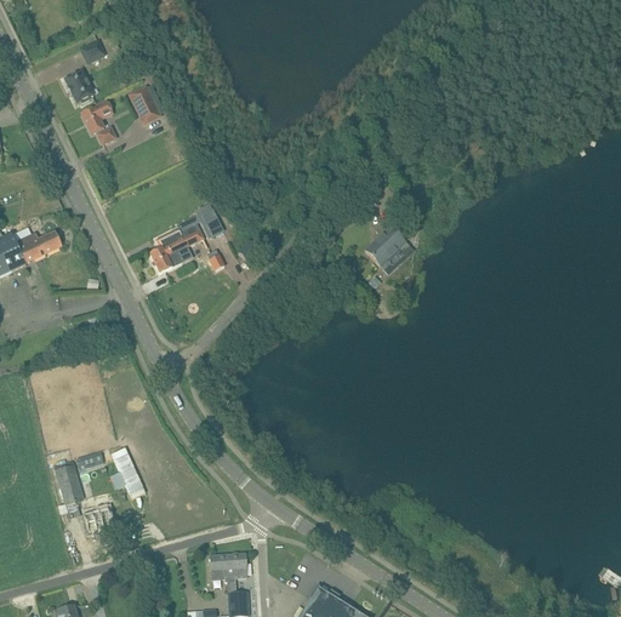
[(104,53),(98,40),(80,49),(87,62),(104,53)]
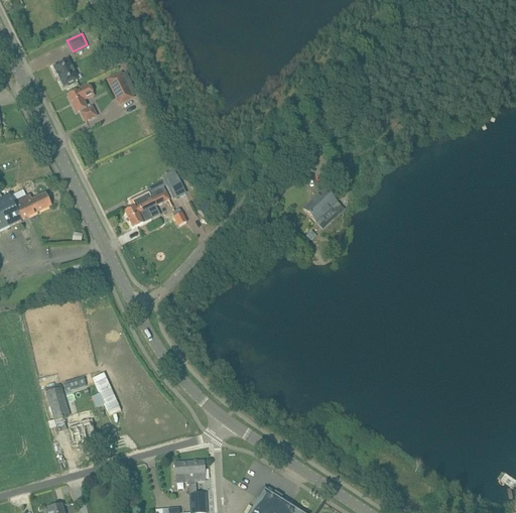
[(74,80),(78,78),(68,57),(53,65),(56,73),(55,73),(58,79),(59,78),(63,85),(67,83),(68,85),(75,82),(74,80)]
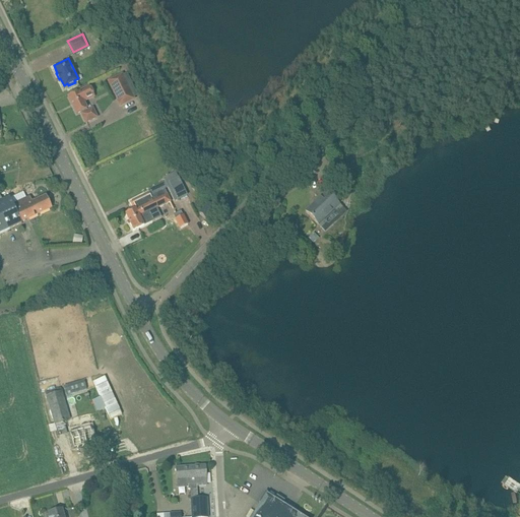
[(122,71),(110,77),(107,78),(120,105),(135,97),(122,71)]
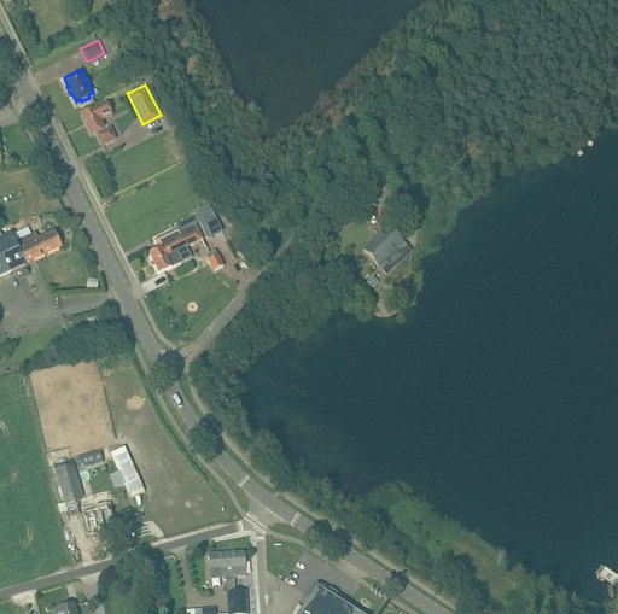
[(106,100),(81,112),(91,133),(97,129),(98,132),(97,133),(101,142),(115,136),(110,126),(104,129),(99,120),(114,113),(106,100)]
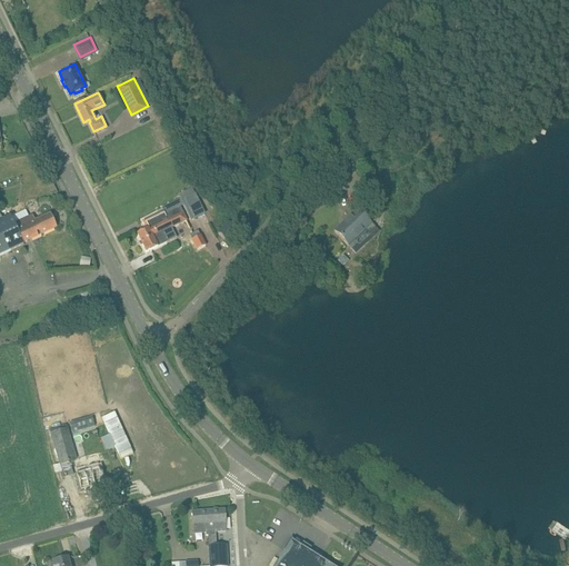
[(203,208),(195,189),(185,195),(193,212),(203,208)]
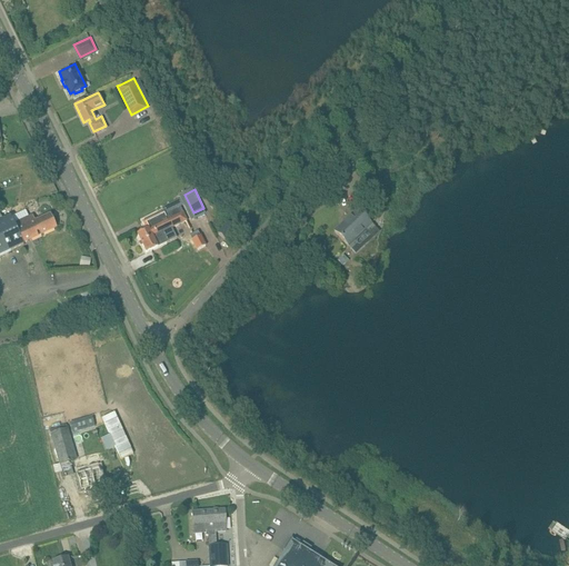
[(179,204),(165,211),(163,209),(143,219),(147,227),(138,231),(147,250),(176,235),(171,225),(186,218),(179,204)]
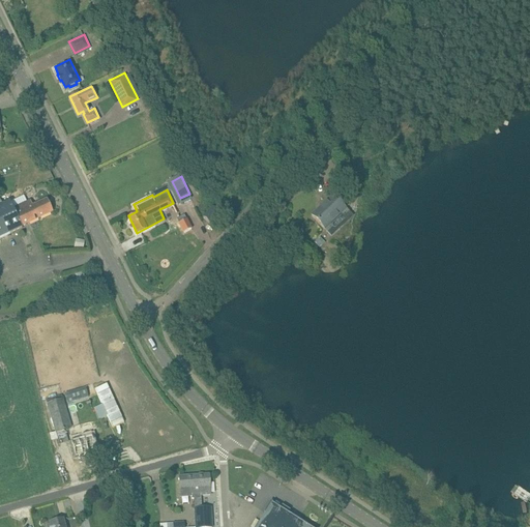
[(352,213),(340,200),(332,193),(312,212),(331,233),(352,213)]
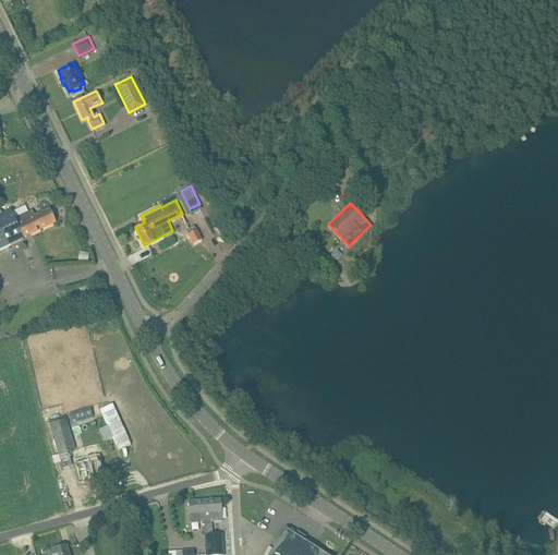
[(55,220),(49,208),(33,216),(29,209),(14,217),(10,209),(0,213),(0,246),(23,237),(23,236),(55,220)]
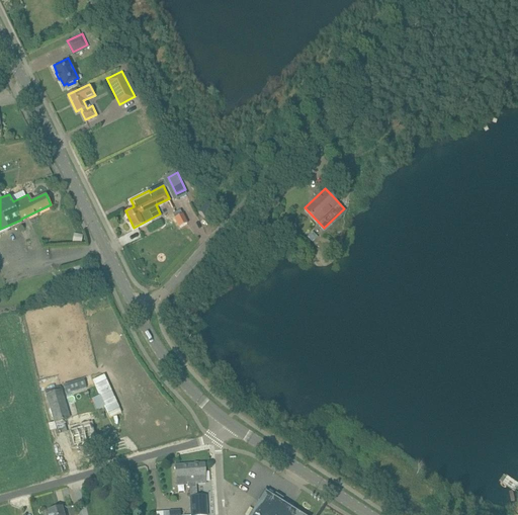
[(207,199),(198,209),(204,215),(213,204),(207,199)]
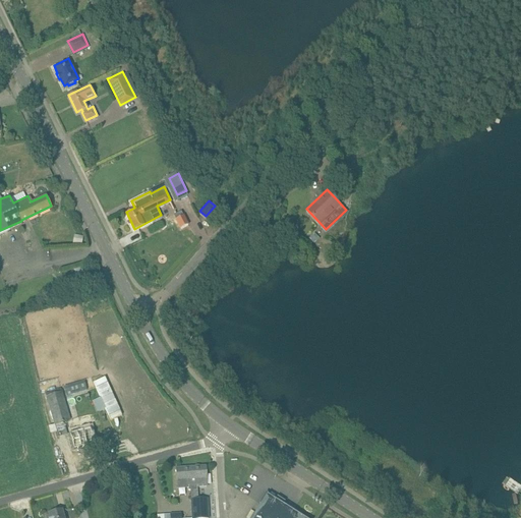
[(188,222),(183,213),(176,217),(181,226),(188,222)]
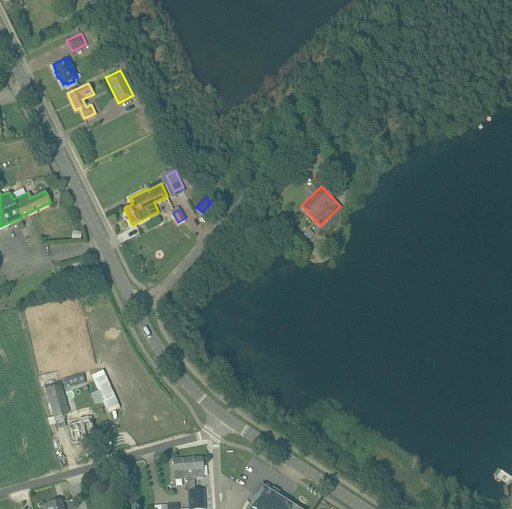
[(83,259),(72,263),(74,270),(85,267),(83,259)]
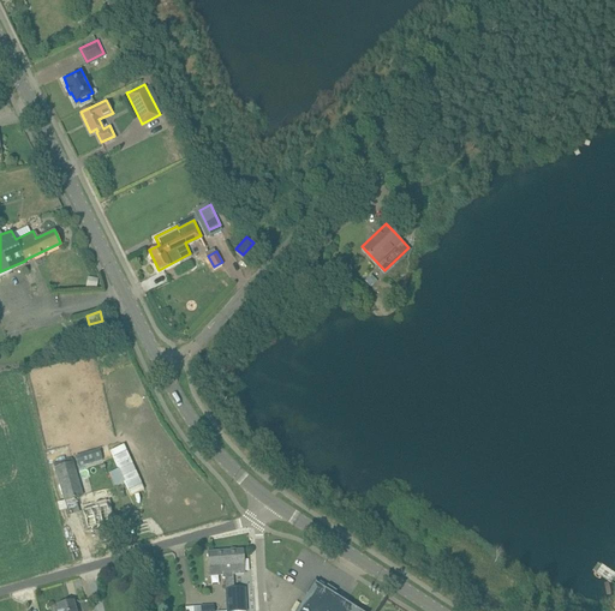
[(99,448),(76,455),(77,459),(78,463),(102,456),(101,451),(100,451),(99,448)]
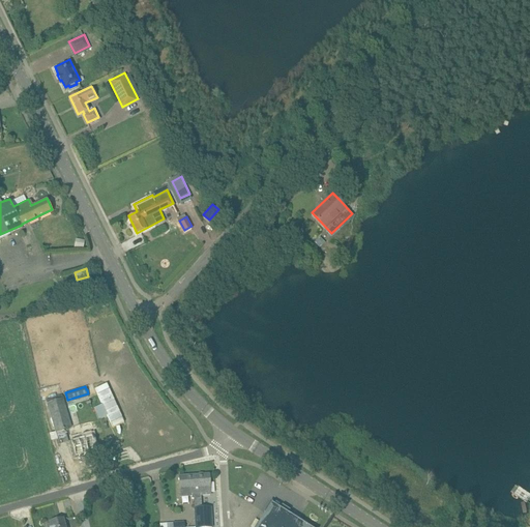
[(63,397),(48,402),(55,430),(71,425),(63,397)]
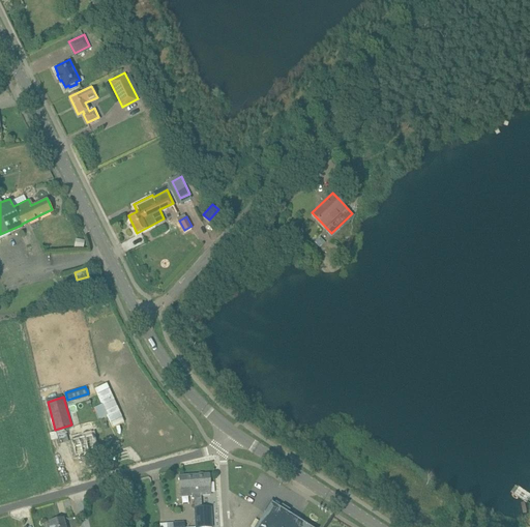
[(96,448),(89,425),(68,432),(76,455),(96,448)]
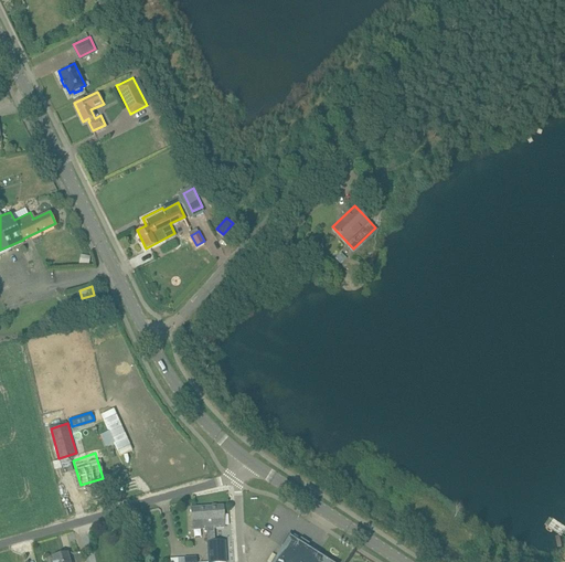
[(223,504),(203,505),(191,506),(192,528),(204,527),(204,529),(206,529),(209,560),(196,561),(196,554),(184,555),(184,560),(178,560),(178,561),(213,561),(214,561),(226,560),(225,538),(214,539),(214,526),(224,525),(223,504)]
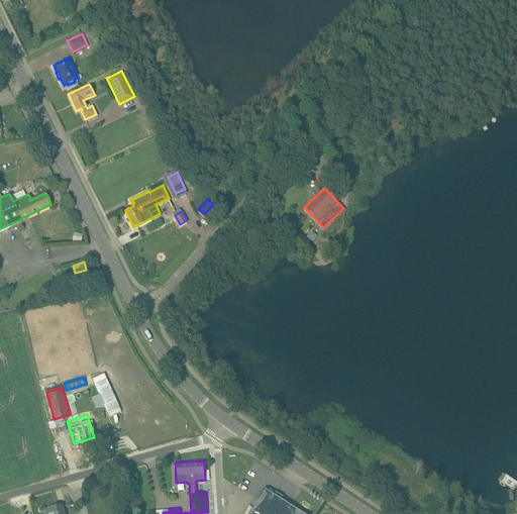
[(257,497),(259,498),(248,513),(305,513),(280,498),(281,496),(265,486),(257,497)]
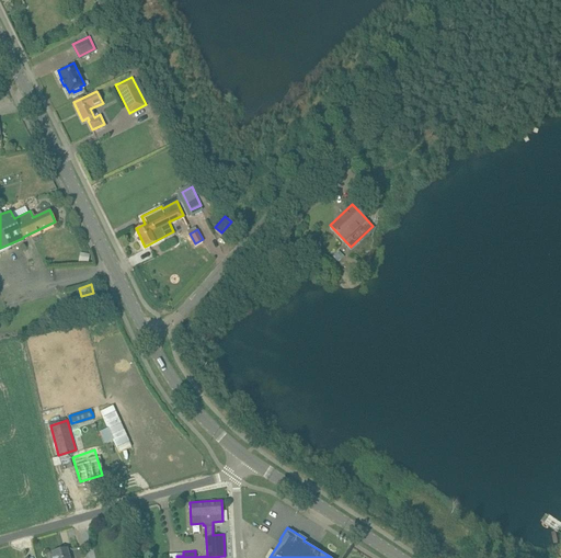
[(54,553),(49,554),(50,557),(69,557),(66,547),(53,550),(54,553)]
